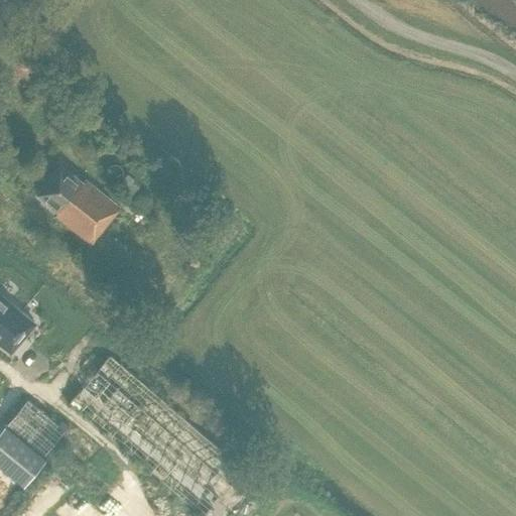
[(100,233),(120,208),(86,179),(83,182),(61,165),(37,196),(58,213),(56,216),(91,243),(99,233),(100,233)]
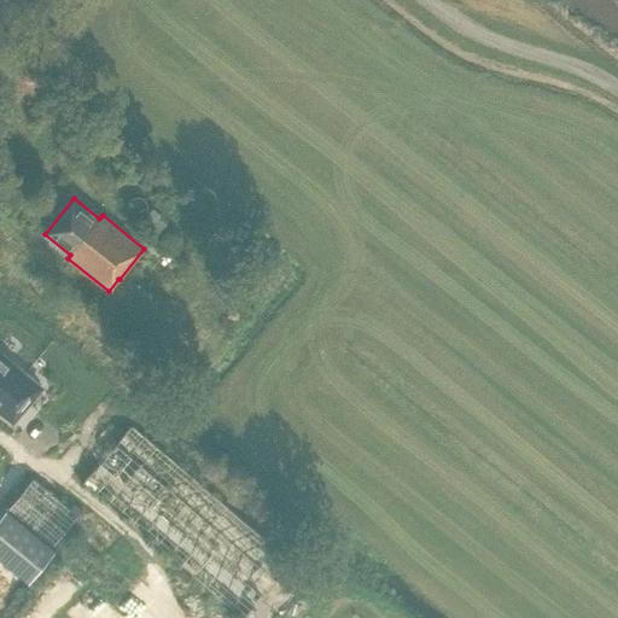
[(0,351),(0,413),(13,425),(44,389),(0,351)]
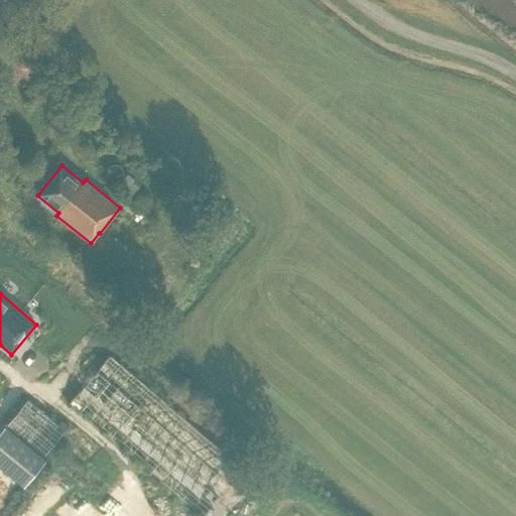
[(109,357),(70,403),(203,515),(244,469),(110,356),(121,344),(94,320),(84,334),(109,357)]
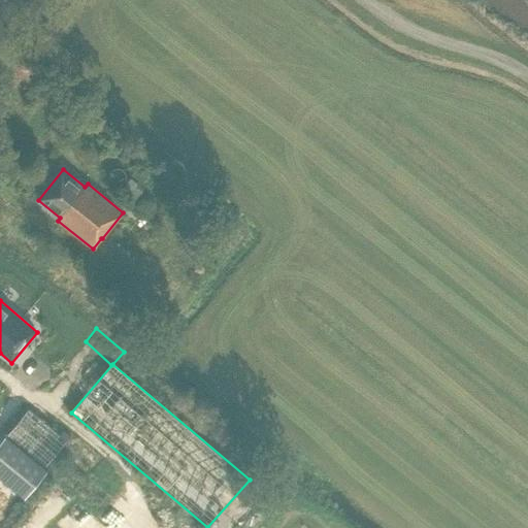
[(45,466),(66,440),(28,409),(7,434),(45,466)]
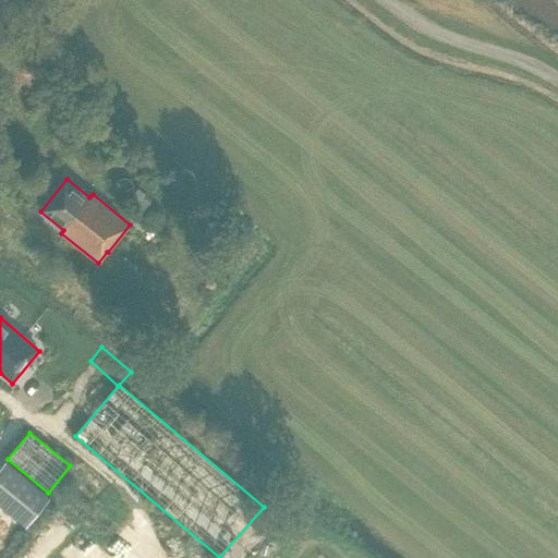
[(0,468),(0,505),(26,526),(51,496),(38,486),(7,460),(0,468)]
